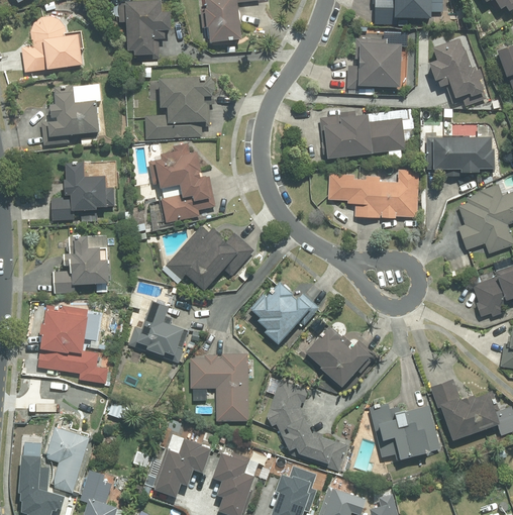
[(127,0),(127,4),(117,4),(117,23),(127,23),(126,48),(134,49),(134,55),(154,56),(154,39),(166,39),(166,29),(172,30),(173,12),(162,12),(162,1),(127,0)]
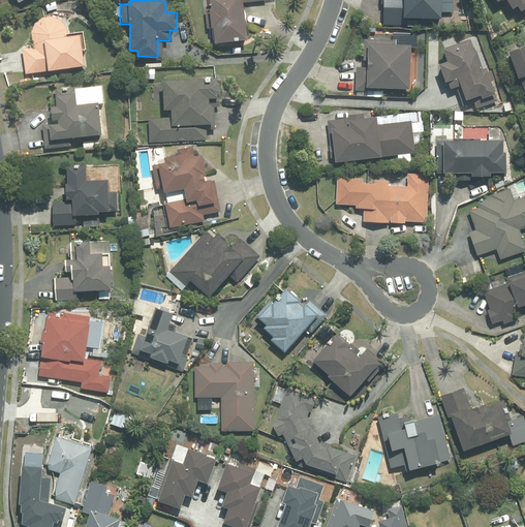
[(210,0),(211,9),(203,10),(204,29),(213,29),(214,42),(247,39),(244,3),(264,1),(263,0),(210,0)]
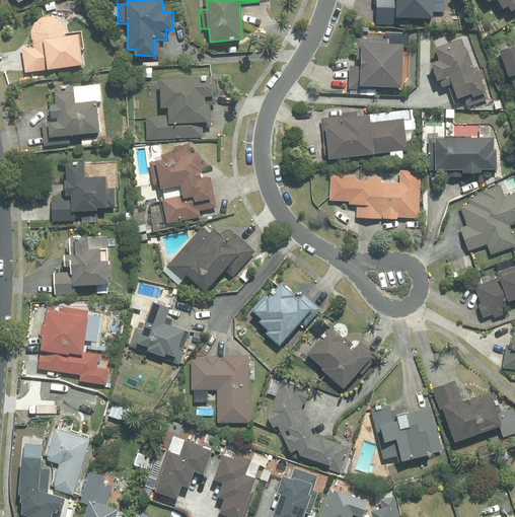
[(371,0),(371,4),(376,4),(375,24),(397,25),(397,16),(432,18),(432,0),(371,0)]
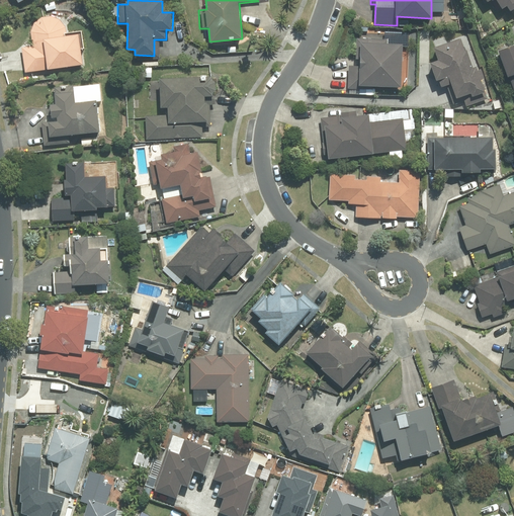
[(513,0),(480,0),(484,5),(492,0),(497,0),(502,8),(505,6),(508,11),(513,6),(513,0)]
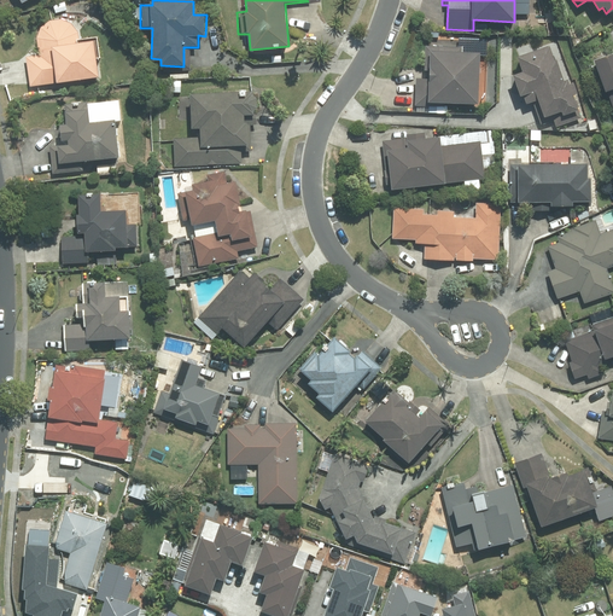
[(27,88),(99,76),(92,40),(79,42),(79,40),(79,39),(77,36),(77,34),(76,33),(75,30),(74,29),(73,27),(71,25),(69,24),(68,23),(65,22),(63,22),(62,21),(59,21),(57,21),(56,21),(53,21),(51,22),(48,22),(47,23),(45,24),(44,25),(42,27),(41,29),(40,30),(39,33),(38,34),(38,36),(36,39),(36,40),(36,42),(36,45),(38,47),(38,48),(21,52),(27,88)]
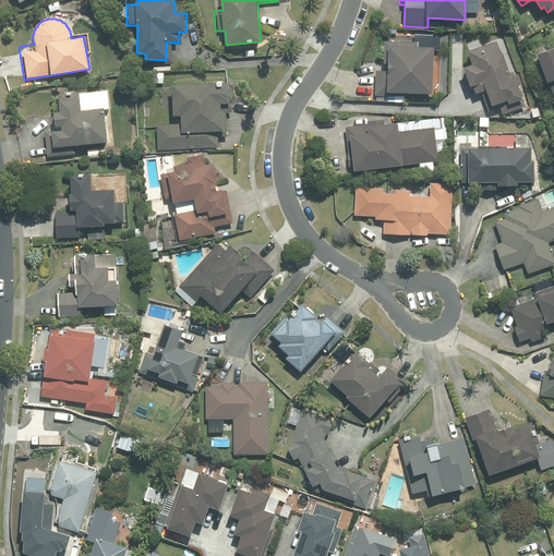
[(467,51),(473,67),(464,70),(470,86),(472,85),(476,94),(479,93),(486,115),(498,110),(501,117),(525,108),(512,71),(509,72),(497,40),(467,51)]
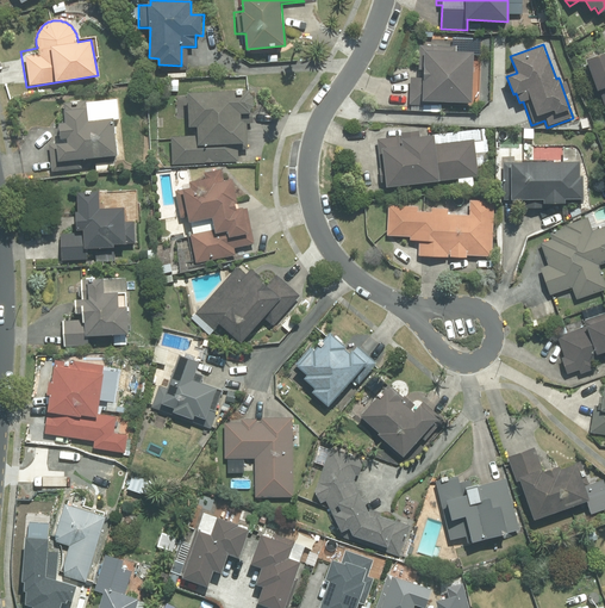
[(416,70),(425,70),(425,79),(407,79),(406,106),(440,107),(441,100),(472,101),(473,51),(451,51),(451,47),(417,45),(416,70)]
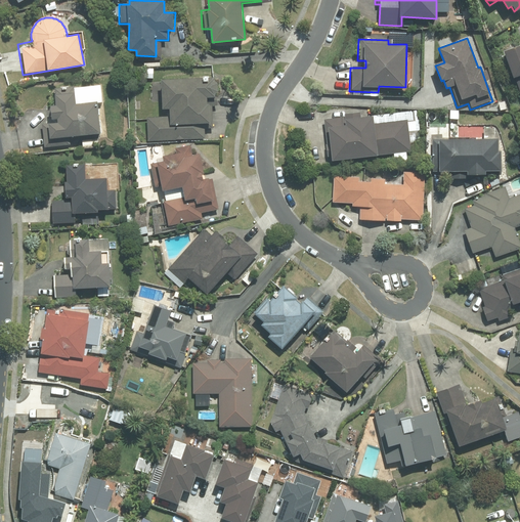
[(507,58),(519,97),(519,43),(504,48),(507,58)]
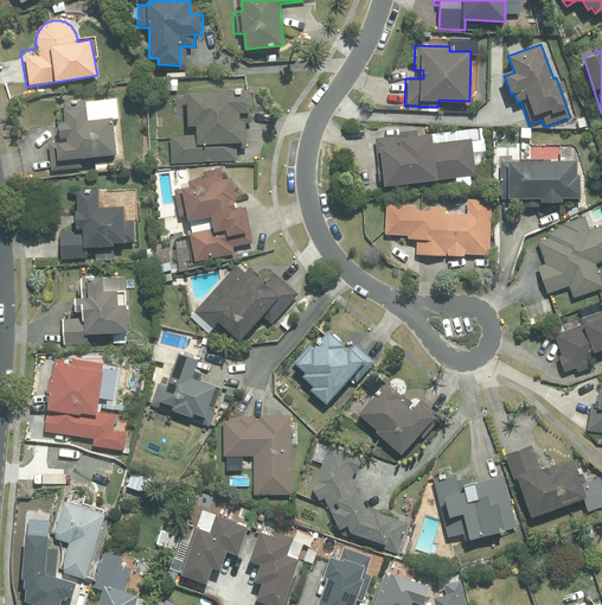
[(241,119),(241,113),(248,113),(248,94),(191,93),(190,107),(190,126),(197,126),(196,137),(171,135),(170,164),(235,166),(236,142),(243,142),(243,120),(241,119)]
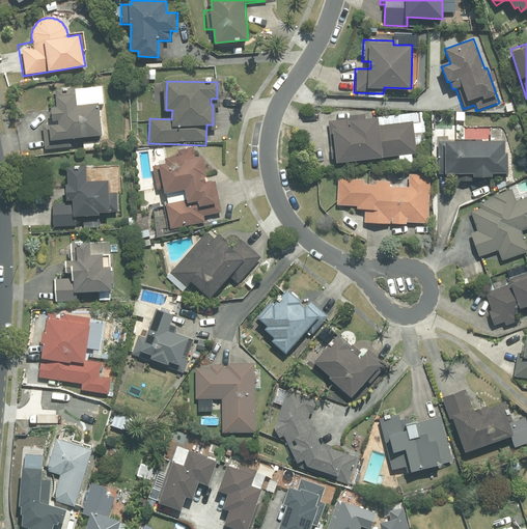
[(54,91),(55,106),(51,106),(53,124),(40,126),(43,151),(71,148),(70,139),(103,136),(100,105),(102,104),(101,86),(54,91)]
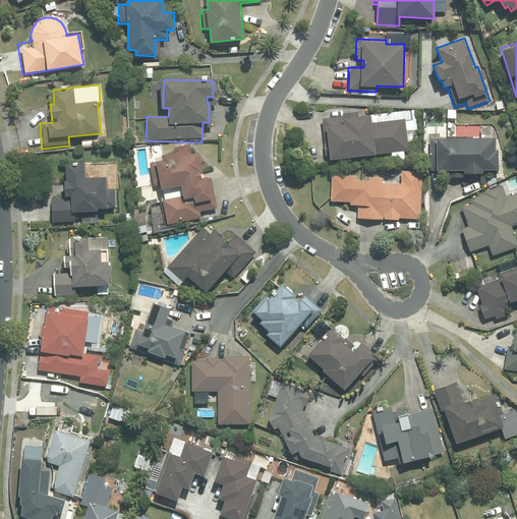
[(372,154),(389,153),(389,162),(402,161),(402,152),(405,152),(403,122),(370,124),(369,115),(321,119),(324,158),(372,154)]
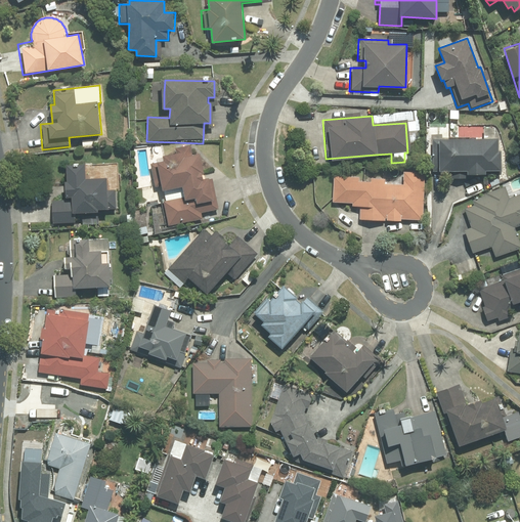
[(433,164),(437,164),(437,172),(467,172),(467,174),(486,174),(486,171),(500,171),(500,150),(497,150),(497,139),(433,139),(433,164)]
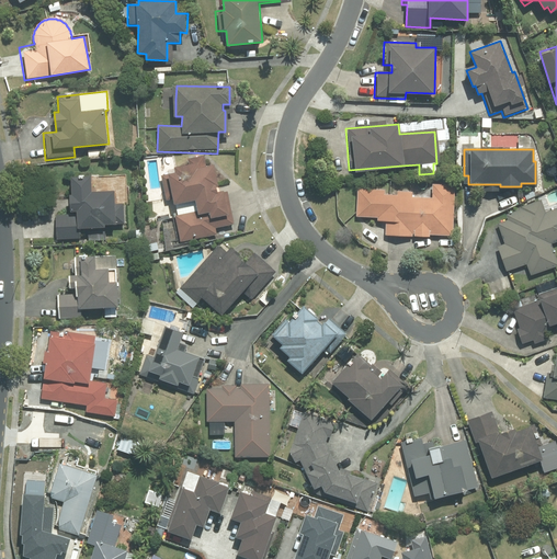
[(178,242),(202,238),(216,236),(215,229),(230,226),(224,190),(218,190),(214,164),(205,167),(203,157),(188,160),(188,163),(172,166),(173,173),(159,177),(163,203),(173,201),(174,204),(195,201),(196,212),(172,216),(178,242)]
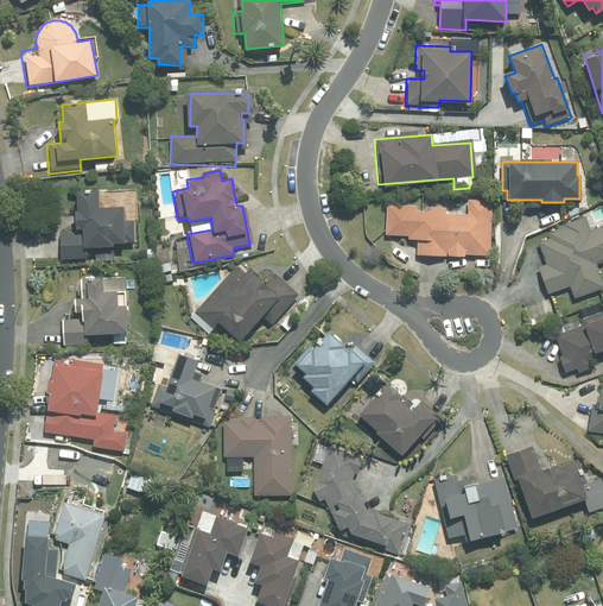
[(105,206),(100,206),(100,190),(77,190),(76,233),(58,233),(58,259),(84,259),(86,246),(114,246),(114,244),(124,244),(125,206),(115,206),(105,206)]
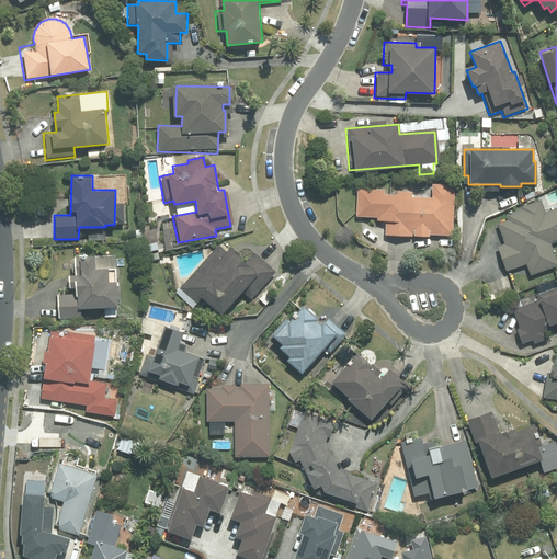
[(384,194),(384,191),(354,189),(353,217),(374,218),(374,220),(383,221),(382,235),(450,238),(453,185),(430,184),(429,198),(410,197),(410,192),(396,191),(396,194),(384,194)]
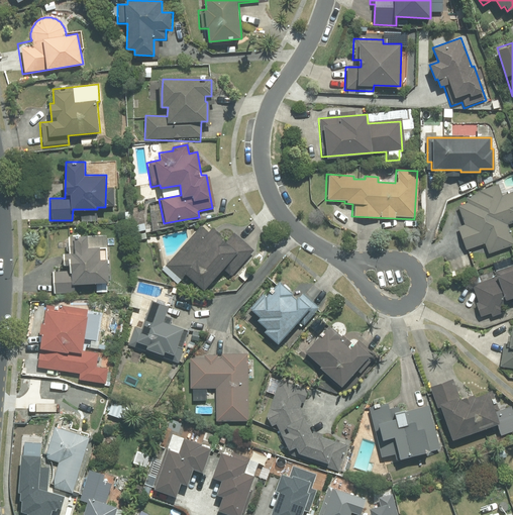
[(512,192),(501,196),(497,184),(479,191),(480,194),(467,199),(468,203),(457,206),(465,227),(456,230),(465,251),(484,244),(488,255),(512,246),(512,245),(505,224),(512,220),(512,192)]
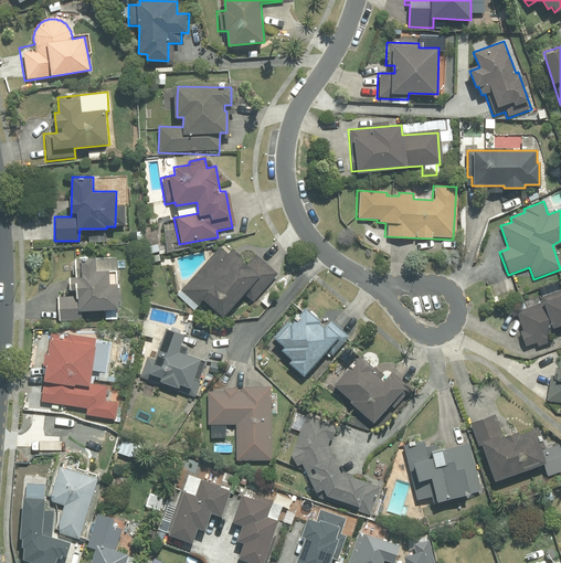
[(256,256),(249,265),(231,250),(224,257),(215,250),(177,294),(196,310),(204,300),(223,317),(243,295),(252,304),(277,275),(256,256)]
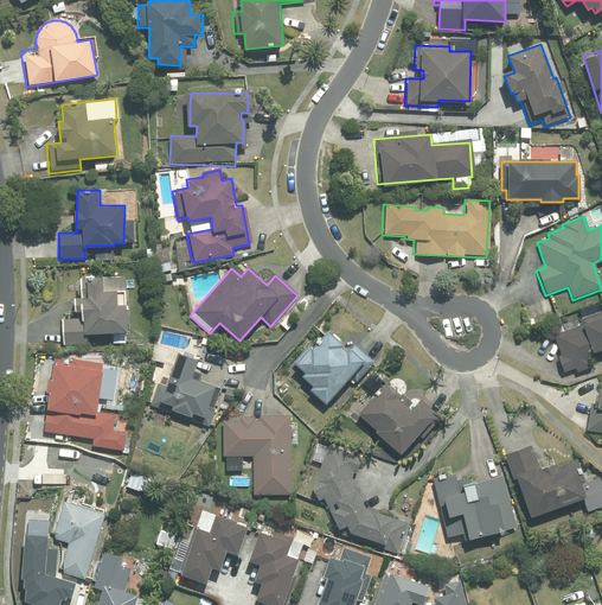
[(129,304),(123,304),(123,279),(81,278),(79,298),(74,298),(74,320),(61,320),(61,345),(87,346),(87,332),(128,333),(129,304)]
